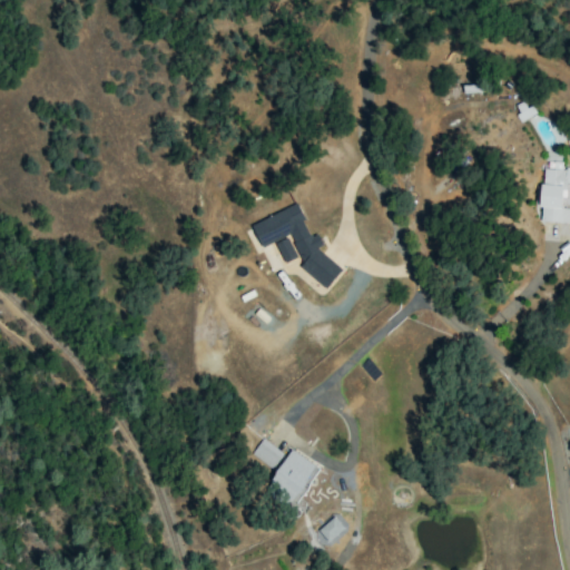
[(569,168),(562,168),(562,163),(542,161),(539,222),(569,224),(569,209),(569,168)]
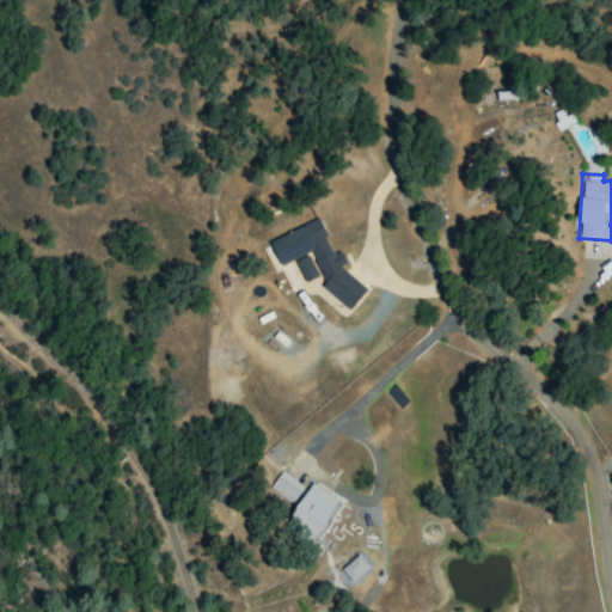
[(269,240),(280,265),(311,252),(324,282),(320,287),(350,311),(367,288),(341,268),(346,262),(340,250),(331,254),(324,237),(325,234),(319,219),(269,240)]
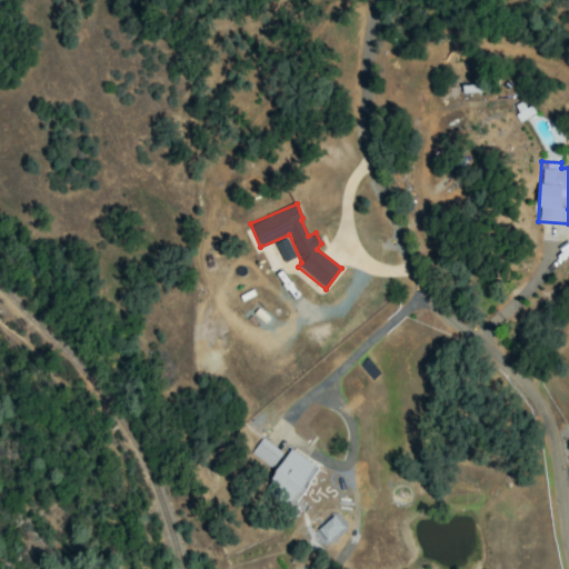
[(283,262),(296,257),(286,237),(273,242),(283,262)]
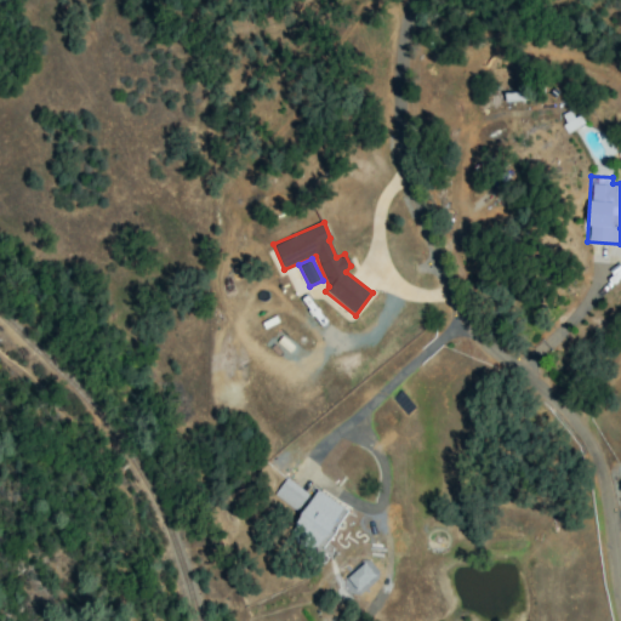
[(273,495),(295,512),(308,495),(285,478),(273,495)]
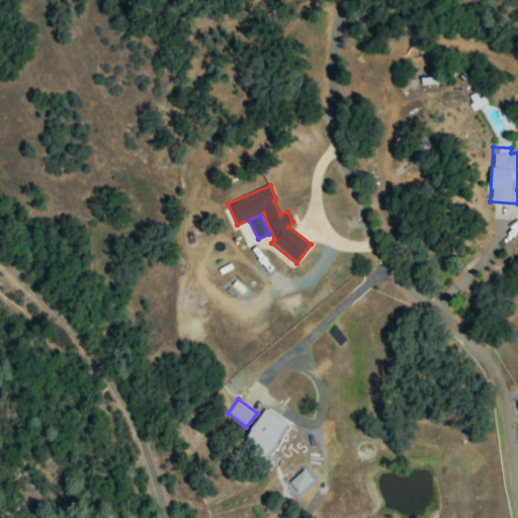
[(271,457),(288,423),(262,409),(244,443),(271,457)]
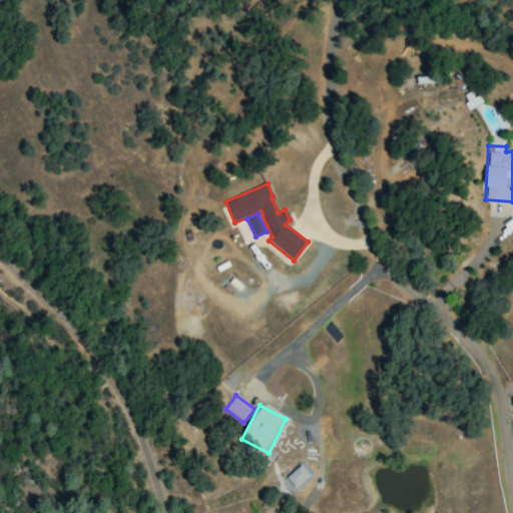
[(310,475),(300,465),(286,478),(295,488),(310,475)]
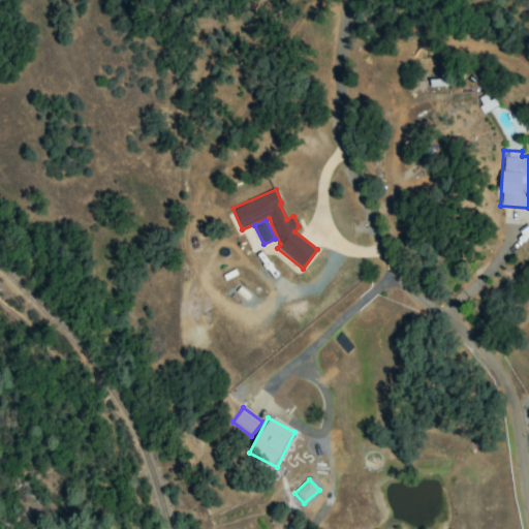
All buildings are outlined.
